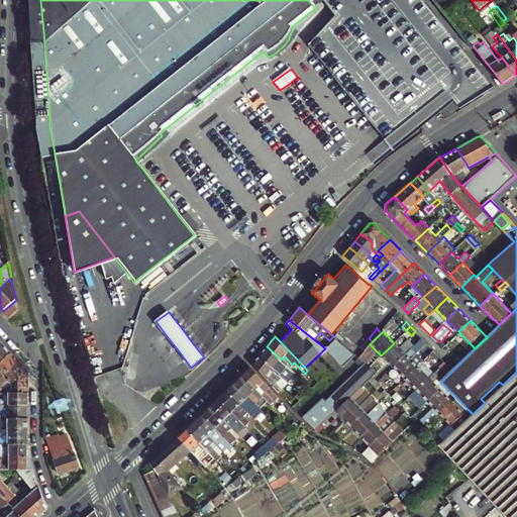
[(393,367),(405,379),(423,359),(416,352),(426,342),(421,337),(413,346),(393,367)]
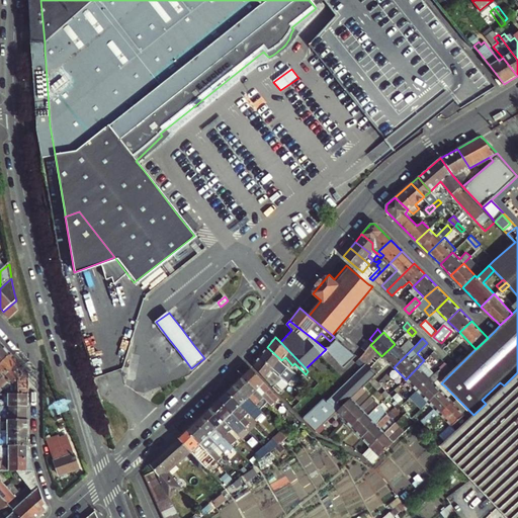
[(343,363),(352,352),(337,339),(331,345),(326,349),(343,363)]
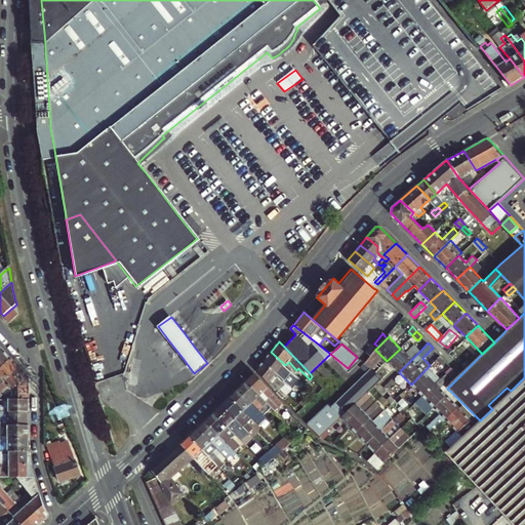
[(374,344),(367,353),(370,355),(375,350),(378,347),(374,344)]
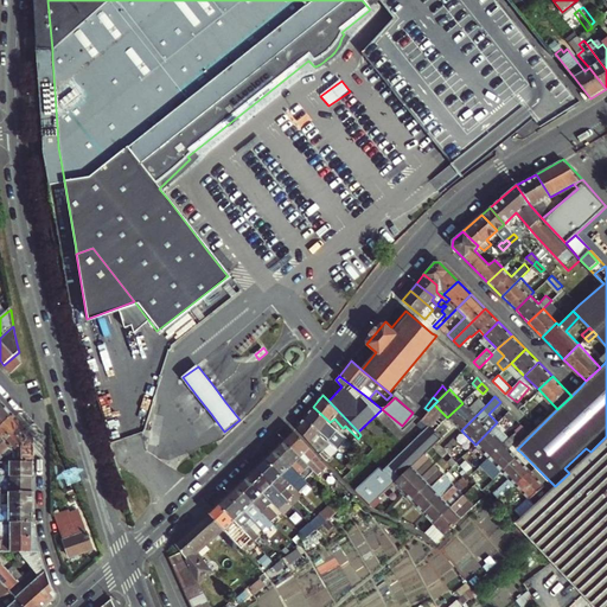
[(468,408),(462,403),(447,417),(461,430),(485,407),(478,398),(468,408)]
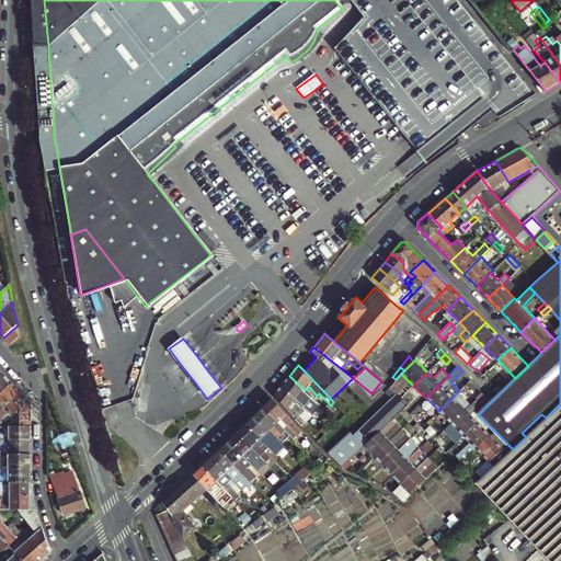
[(0,395),(12,384),(4,375),(0,378),(0,395)]
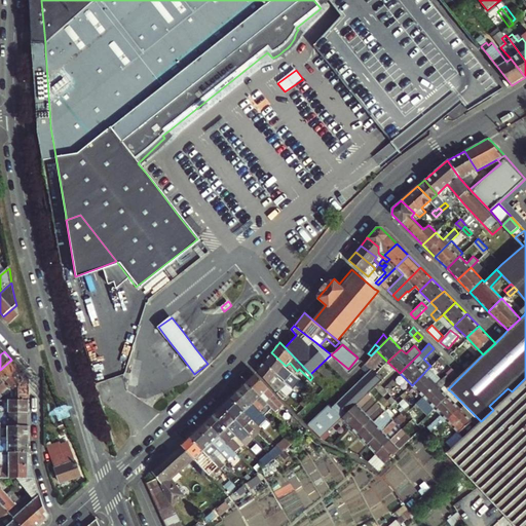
[(303,383),(286,366),(271,352),(264,362),(277,376),(282,380),(286,376),(298,388),(303,383)]
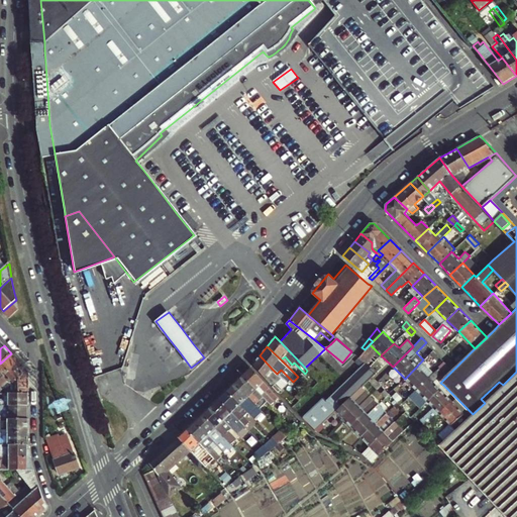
[(354,354),(357,356),(365,349),(362,347),(354,354)]
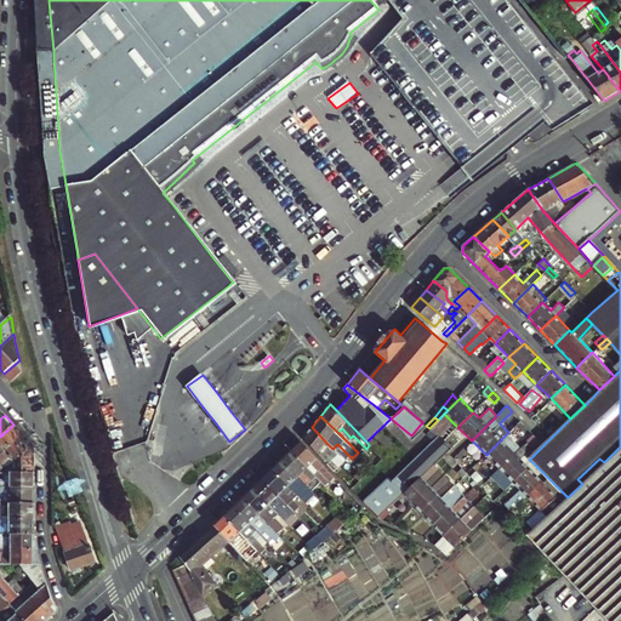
[(0,456),(23,436),(13,425),(0,437),(0,456)]
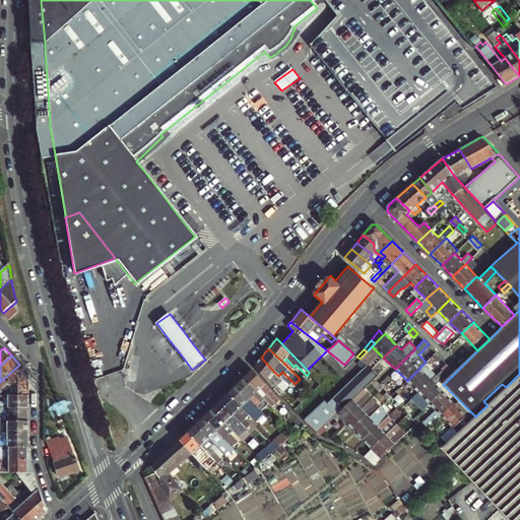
[(333,399),(342,409),(364,389),(378,375),(372,370),(360,359),(356,356),(354,360),(364,368),(333,399)]
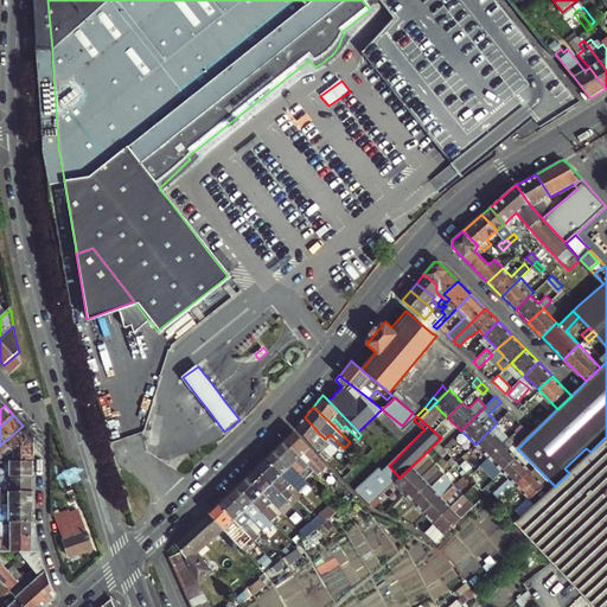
[(315,440),(320,434),(305,417),(295,428),(326,460),(330,457),(323,448),(323,447),(315,440)]
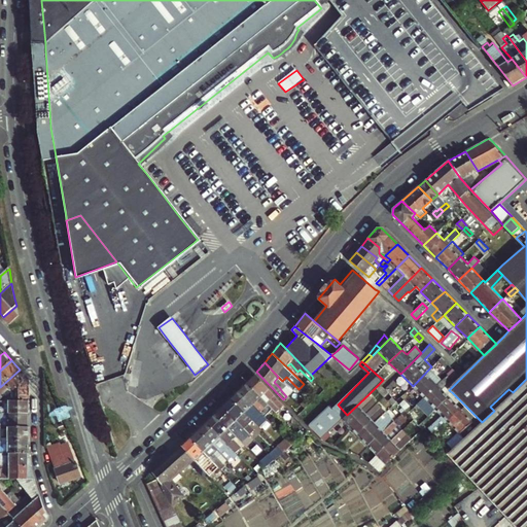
[(431,366),(413,386),(424,397),(444,378),(431,366)]
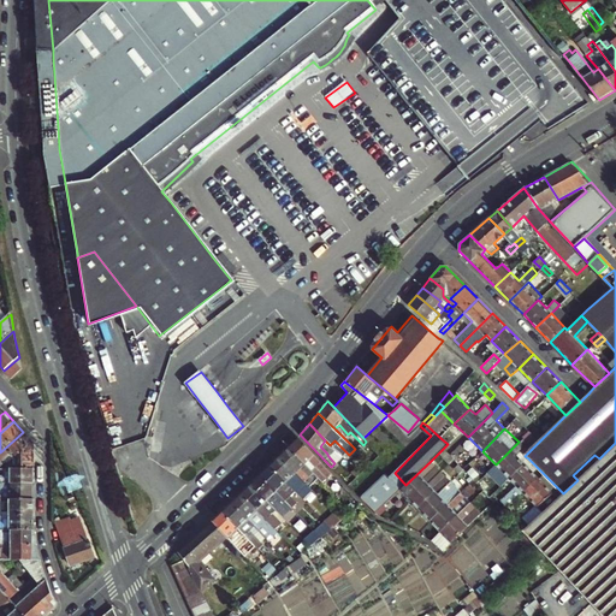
[(525,434),(519,442),(496,465),(509,478),(523,463),(513,454),(527,439),(528,440),(533,436),(529,431),(527,430),(523,433),(525,434)]
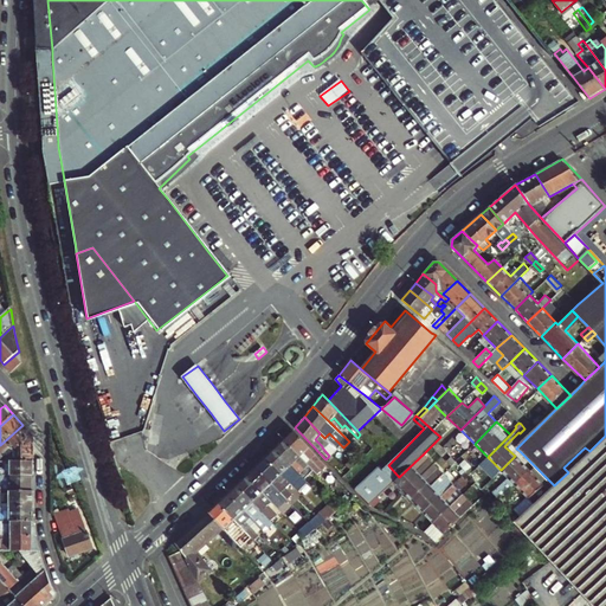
[(23,425),(0,445),(0,455),(2,458),(14,449),(31,433),(23,425)]
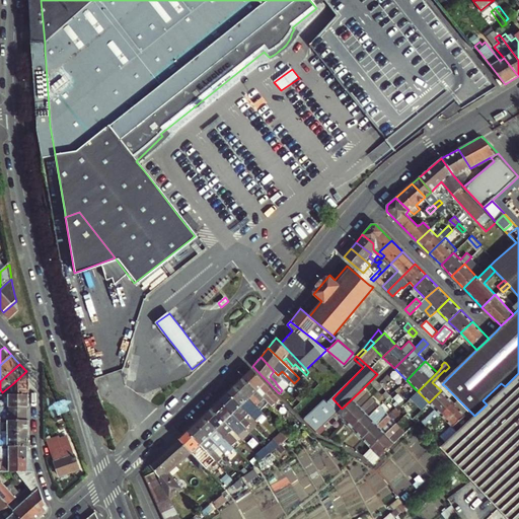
[(270,405),(278,398),(271,390),(250,368),(242,376),(263,398),(270,405)]
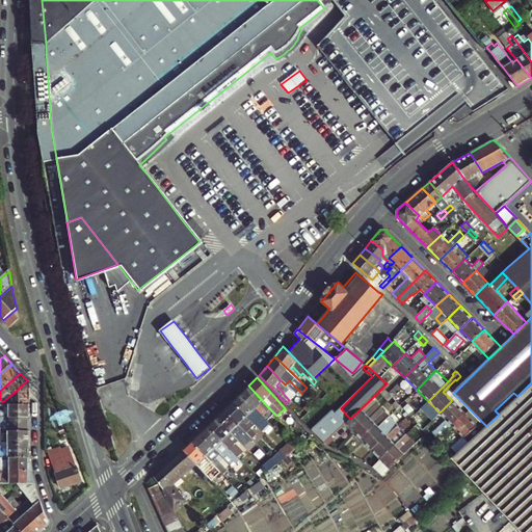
[(12,405),(30,405),(30,383),(27,380),(12,394),(12,402),(12,405)]
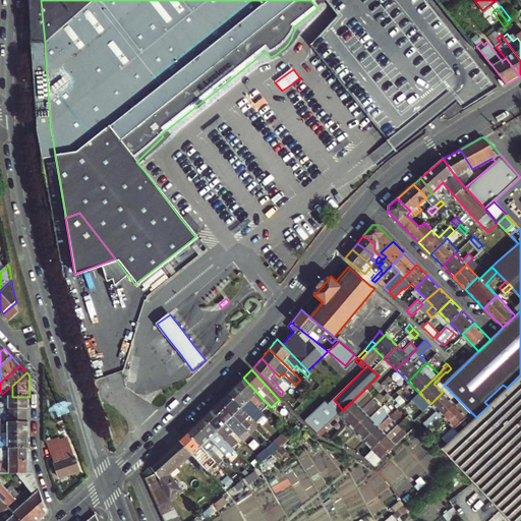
[(520,520),(520,374),(507,388),(488,406),(476,417),(460,432),(448,444),(443,449),(510,520),(520,520)]
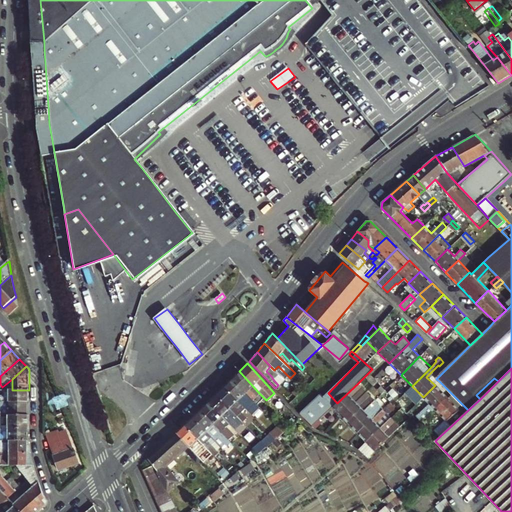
[(251,400),(259,393),(239,371),(237,374),(232,379),(251,400)]
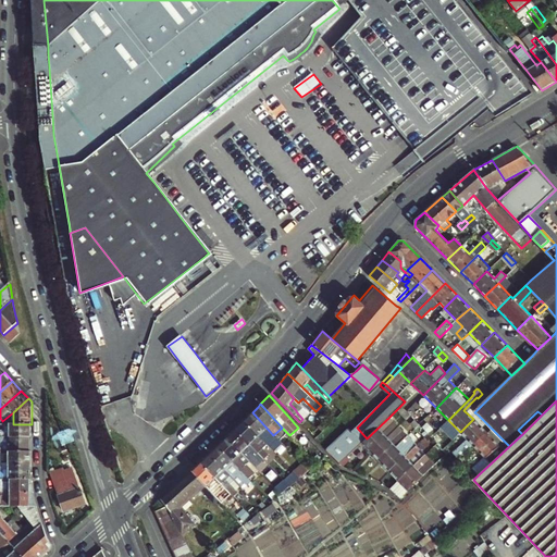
[(522,434),(542,415),(537,411),(518,430),(522,434)]
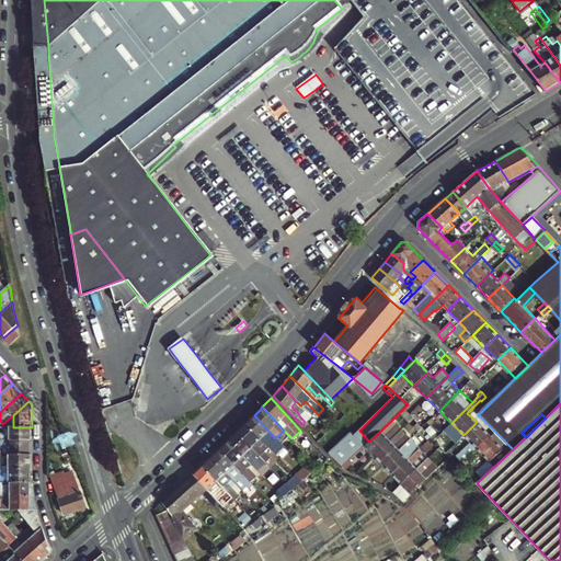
[(267,447),(276,439),(275,438),(254,415),(245,423),(267,447)]
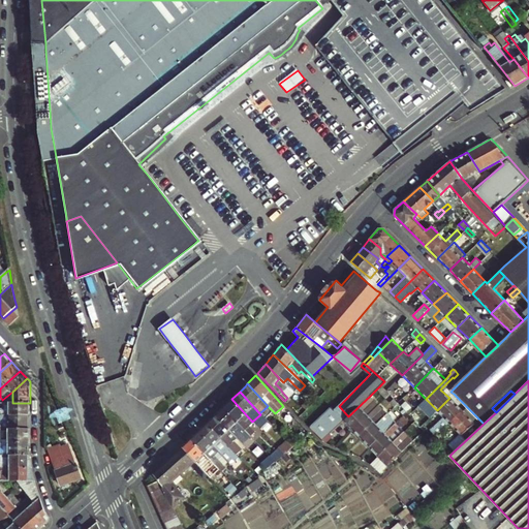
[(343,422),(352,430),(367,415),(363,411),(374,401),(370,396),(348,416),(343,422)]
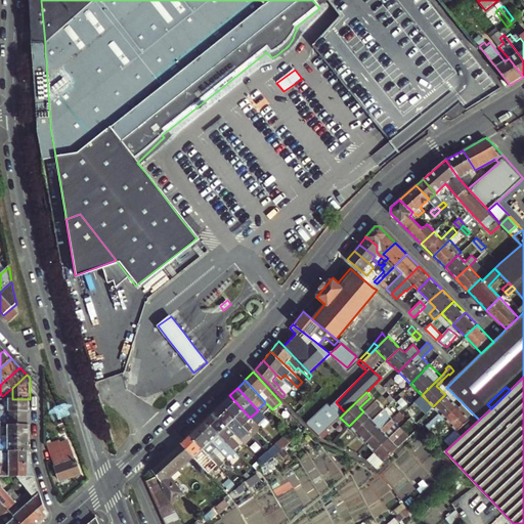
[(445,419),(457,406),(445,394),(433,406),(440,413),(427,427),(431,432),(445,419)]
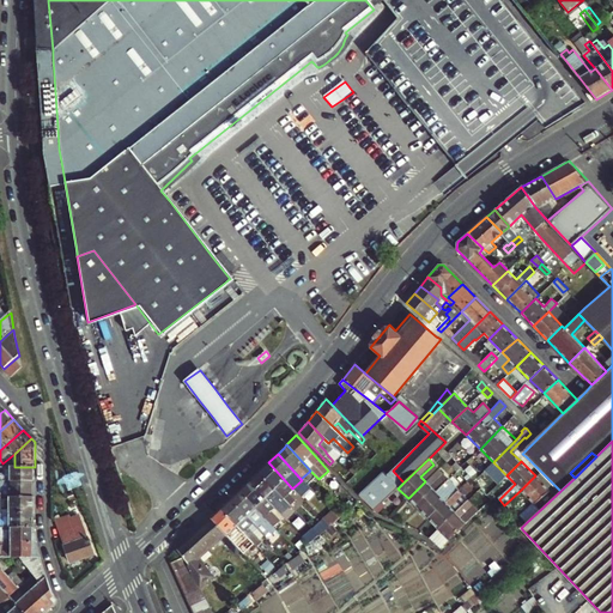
[(287,493),(292,489),(268,462),(259,472),(283,498),(286,502),(289,504),(293,499),(287,493)]
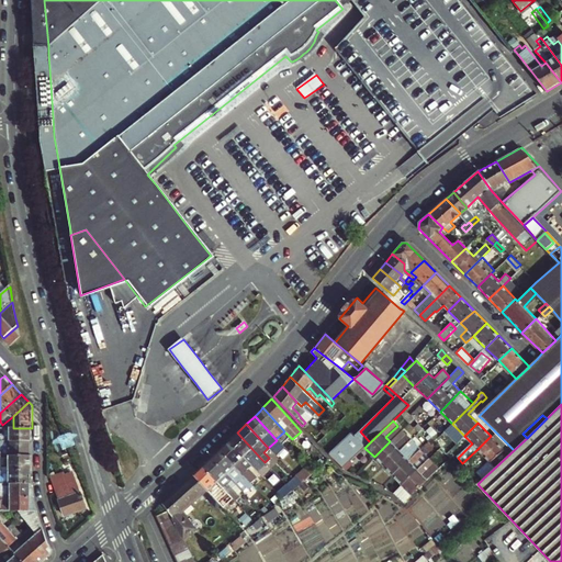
[(402,430),(397,426),(385,437),(390,441),(402,430)]
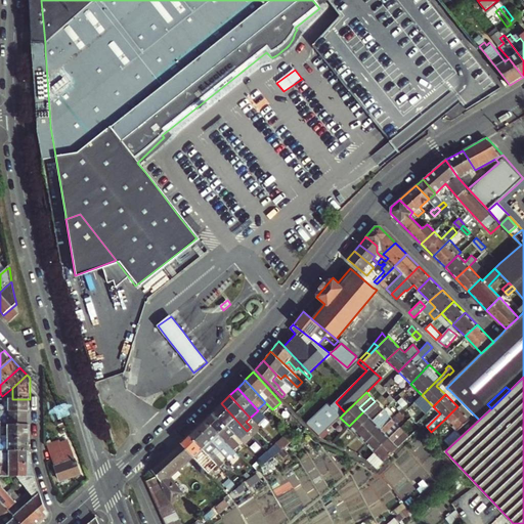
[(8,405),(9,411),(30,411),(30,399),(12,399),(2,399),(0,398),(0,410),(1,411),(1,405),(8,405)]
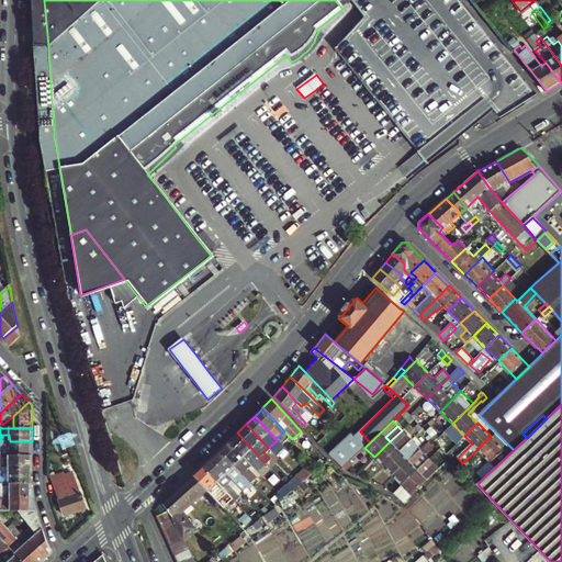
[(390,441),(374,457),(383,467),(400,451),(394,447),(406,435),(402,430),(390,441)]
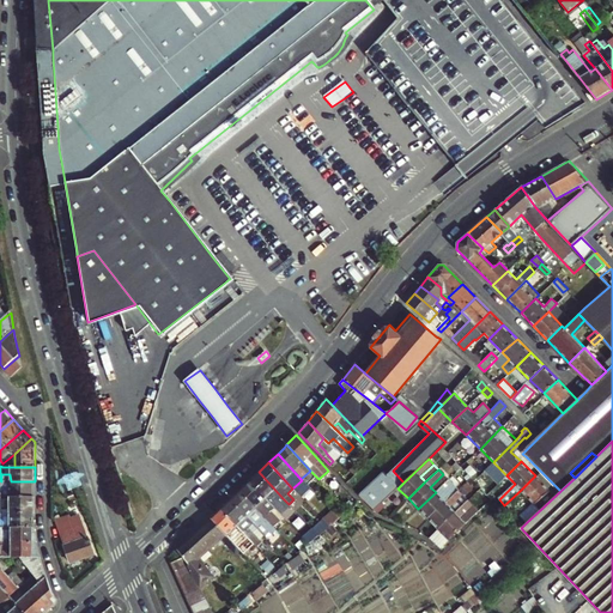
[(250,480),(273,507),(283,498),(259,472),(250,480)]
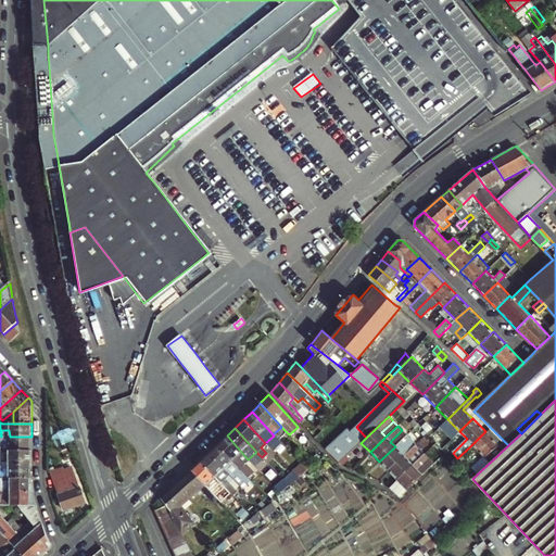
[(491,462),(508,445),(492,429),(488,433),(498,444),(485,457),(491,462)]
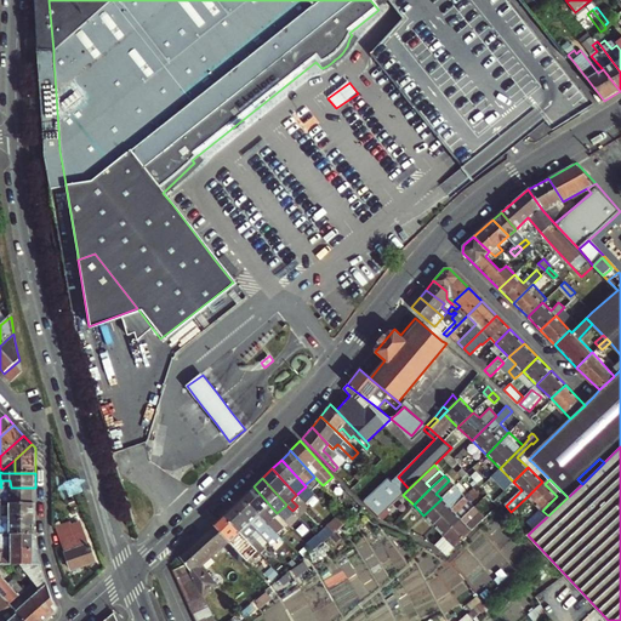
[(449,480),(436,494),(442,499),(454,485),(449,480)]
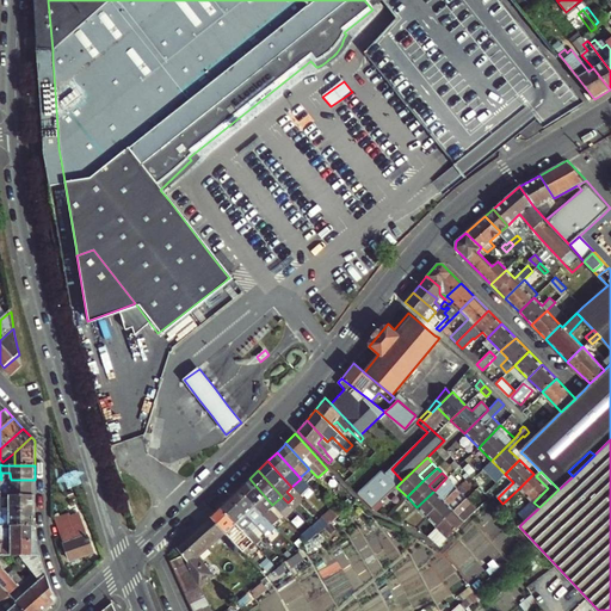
[(534,503),(548,488),(536,476),(534,474),(519,488),(532,501),(534,503)]
